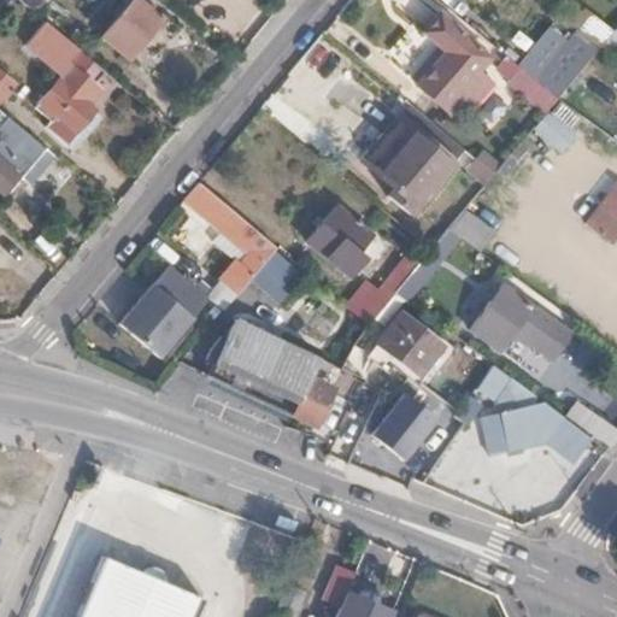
[(105,69),(111,74),(127,57),(134,60),(146,46),(156,52),(180,24),(164,11),(159,16),(141,0),(129,0),(101,33),(93,28),(78,47),(105,69)]
